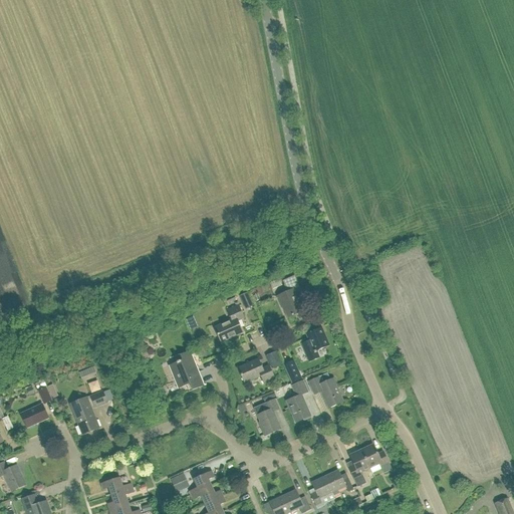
[(295,293),(301,290),(295,275),(283,280),(288,292),(277,296),(280,304),(282,303),(288,318),(303,311),(295,293)]
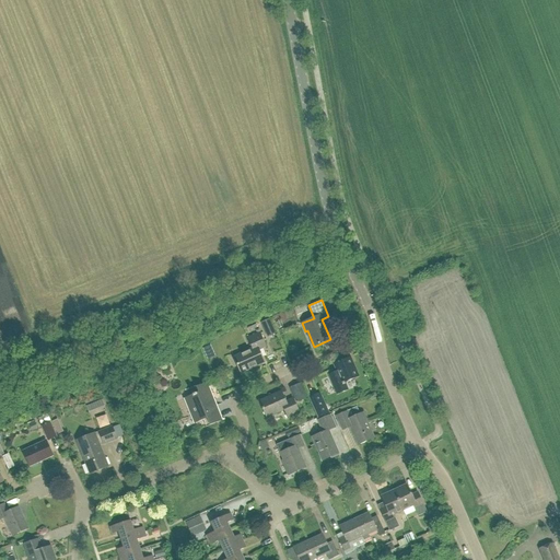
[(270,337),(278,335),(273,318),(266,321),(270,337)]
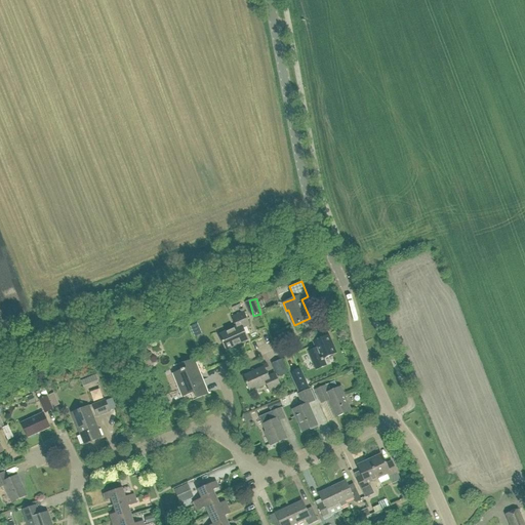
[(238,327),(219,335),(226,350),(249,339),(243,327),(249,324),(244,313),(233,317),(238,327)]
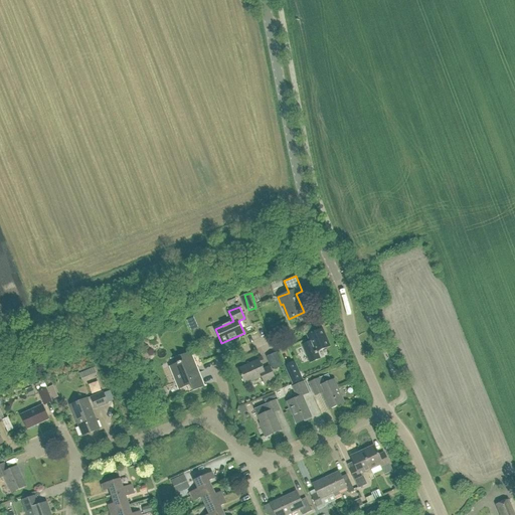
[(303,344),(310,362),(320,359),(317,351),(330,346),(323,329),(308,335),(311,341),(303,344)]
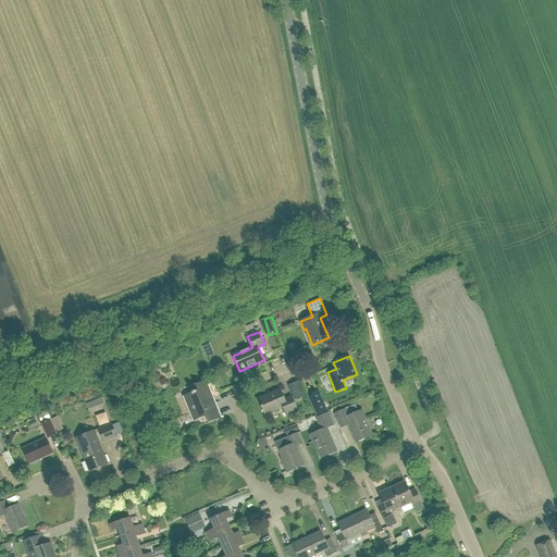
[(190,387),(193,392),(193,393),(184,396),(194,421),(206,417),(209,423),(220,419),(206,381),(190,387)]
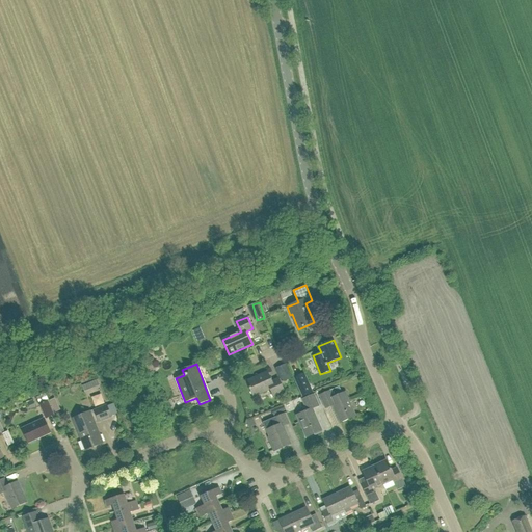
[(267,372),(262,374),(247,381),(254,396),(270,389),(273,396),(284,392),(278,378),(271,381),(267,372)]
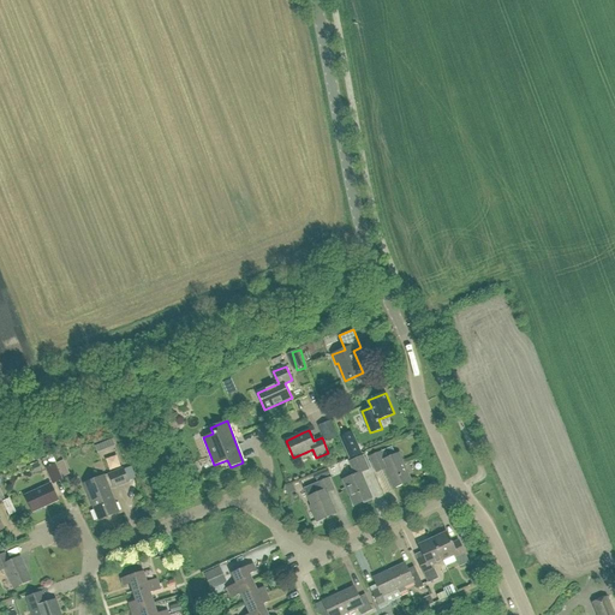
[(352,431),(340,436),(350,459),(362,454),(352,431)]
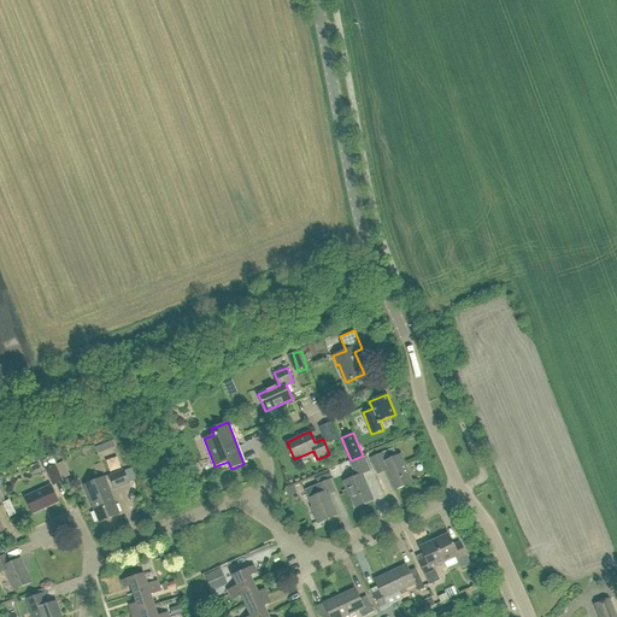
[(248,463),(259,459),(254,445),(244,448),(248,463)]
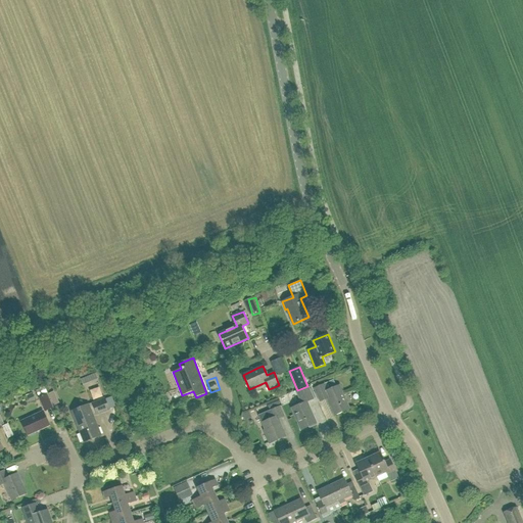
[(335,416),(349,410),(339,385),(336,386),(334,380),(314,389),(320,401),(327,398),(328,401),(328,400),(335,416)]
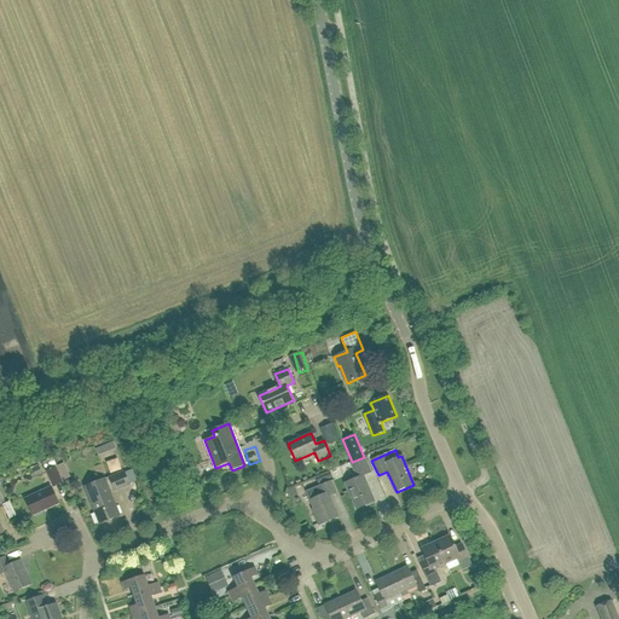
[(363,476),(371,473),(365,460),(352,464),(357,478),(345,482),(357,509),(375,502),(363,476)]
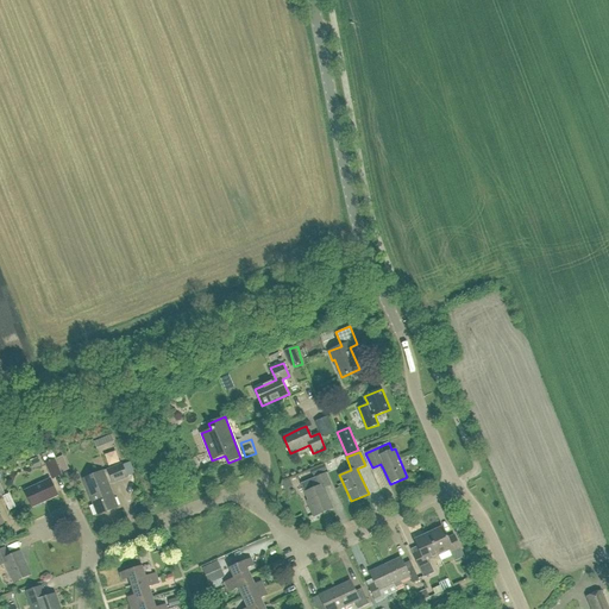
[(63,475),(55,459),(44,464),(52,481),(63,475)]
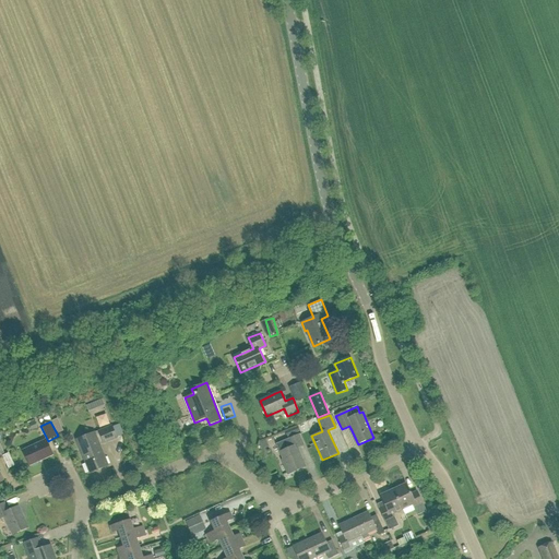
[(100,444),(118,438),(113,426),(78,439),(91,473),(108,465),(100,444)]
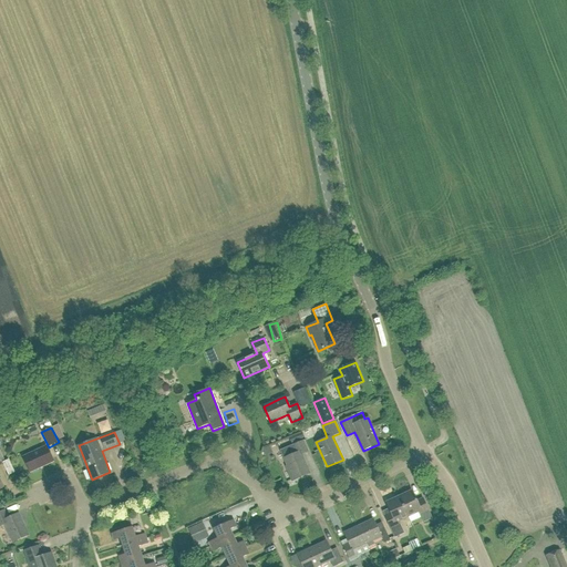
[(289,439),(291,443),(305,439),(302,433),(289,439)]
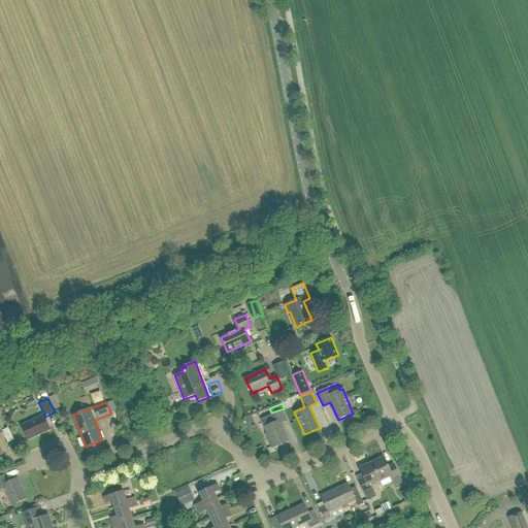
[(262,419),(268,434),(265,435),(271,448),(273,447),(289,440),(281,423),(287,420),(283,410),(262,419)]
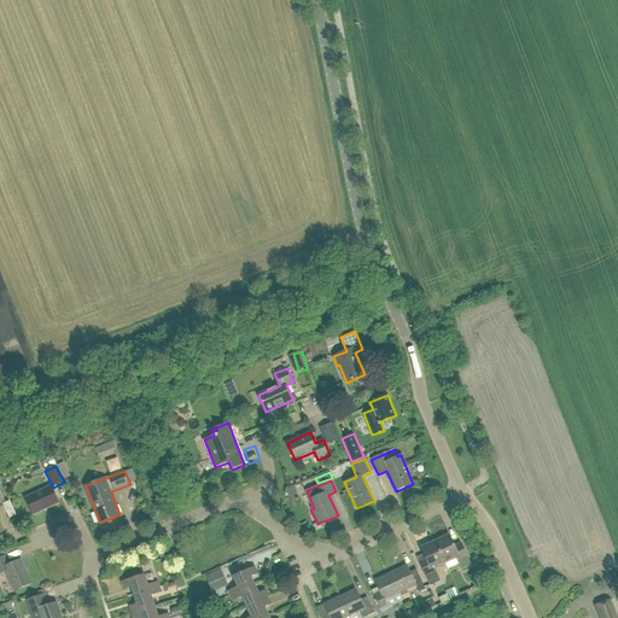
[(33,514),(58,502),(51,485),(25,497),(33,514)]
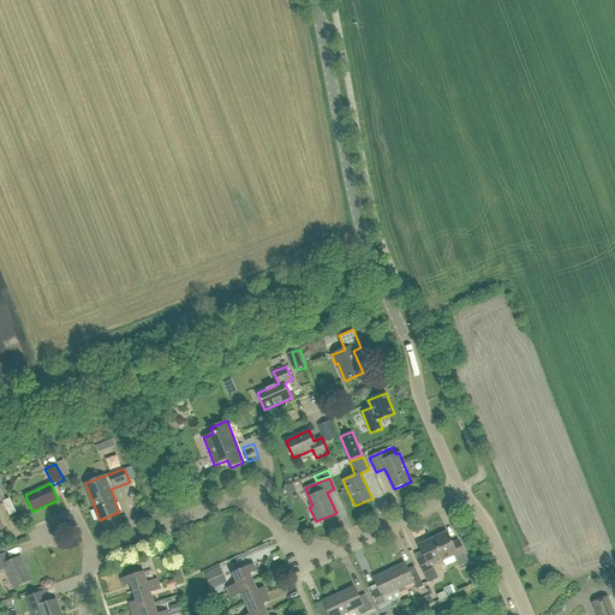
[(13,497),(6,501),(12,514),(19,512),(13,497)]
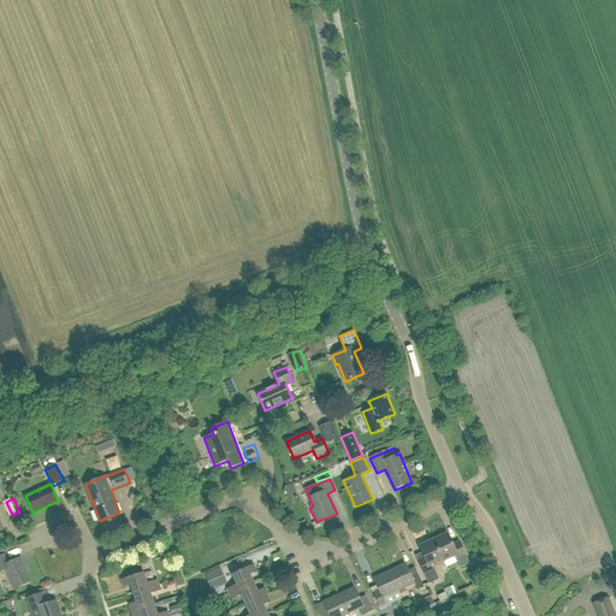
[(434,540),(444,561),(455,556),(461,568),(469,564),(460,542),(454,544),(449,534),(434,540)]
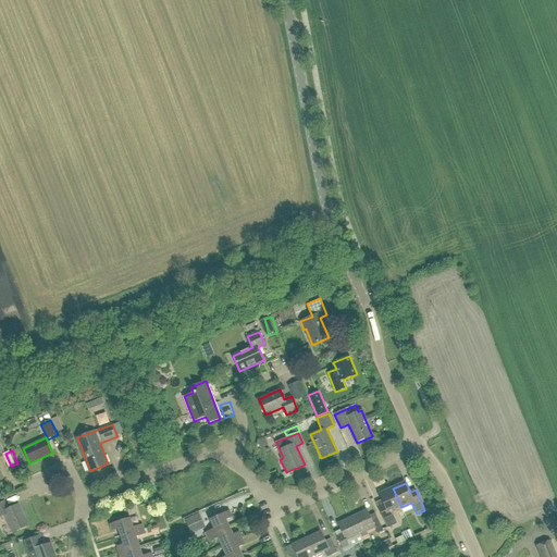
[(376,503),(379,507),(388,528),(397,523),(392,511),(401,507),(393,489),(381,494),(383,499),(376,503)]
